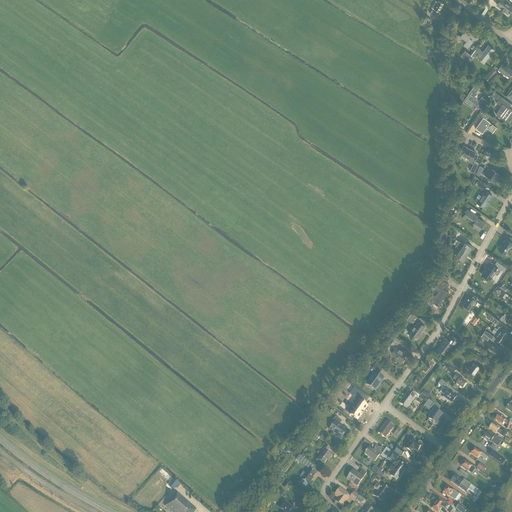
[(508,14),(511,8),(511,5),(509,4),(510,3),(506,0),(496,0),(499,2),(496,5),(508,14)]
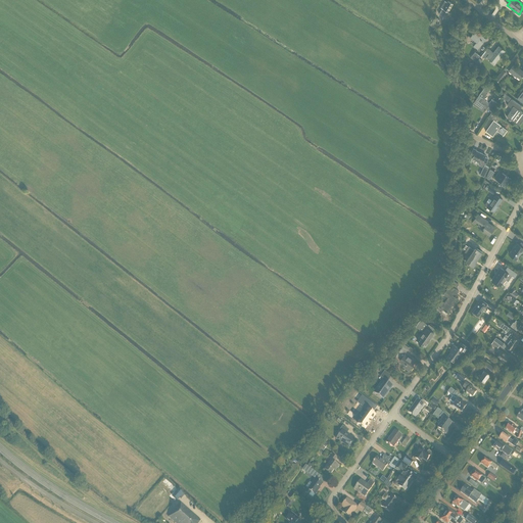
[(447,2),(444,1),(440,7),(442,8),(438,14),(443,16),(446,11),(447,12),(453,3),(447,1),(447,2)]
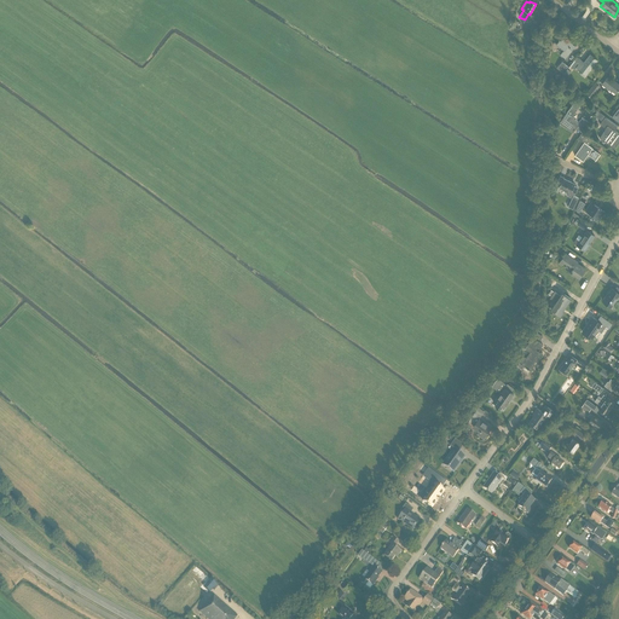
[(574,46),(563,38),(561,41),(560,40),(556,45),(563,51),(560,55),(565,58),(574,46)]
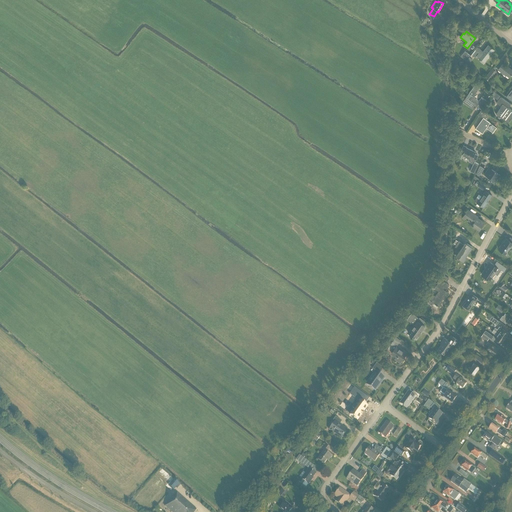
[(494,50),(488,45),(478,57),(484,62),(494,50)]
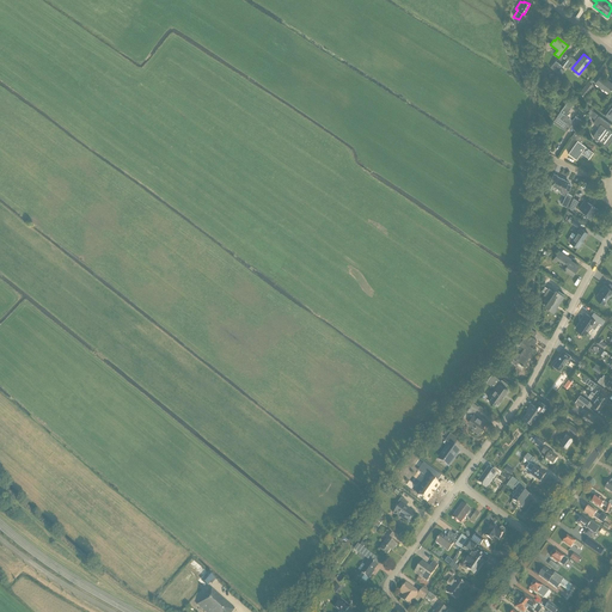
[(556,72),(561,66),(556,61),(550,67),(556,72)]
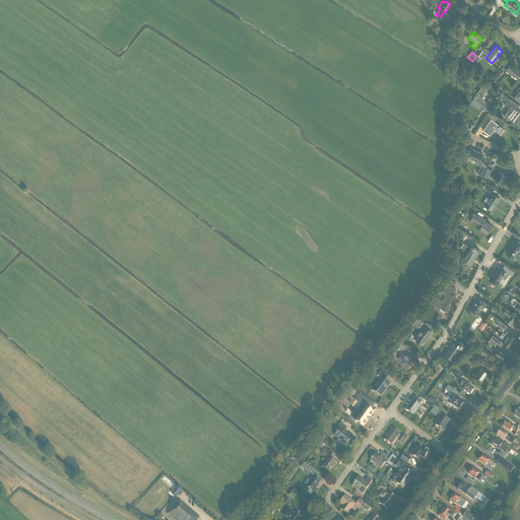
[(510,64),(506,70),(514,77),(514,76),(517,78),(519,74),(519,71),(517,69),(516,69),(510,64)]
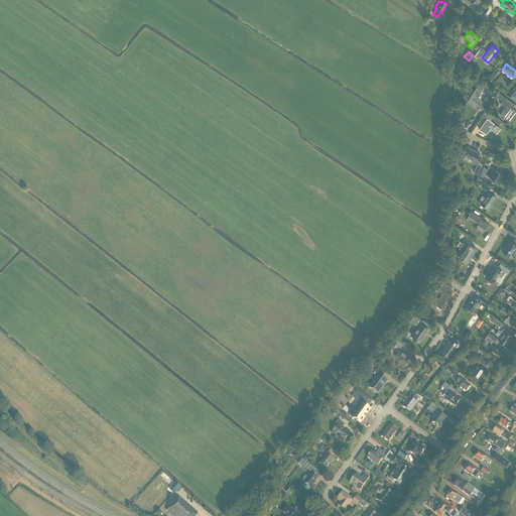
[(489,79),(492,82),(495,78),(500,72),(496,70),(489,79)]
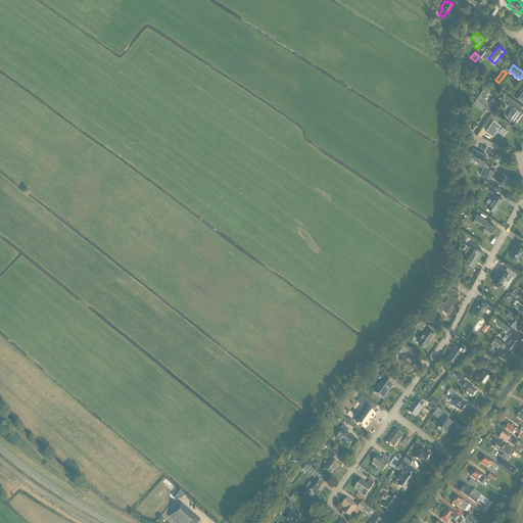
[(490,89),(486,85),(472,104),(484,112),(486,108),(491,112),(497,103),(491,99),(489,103),(483,98),(490,89)]
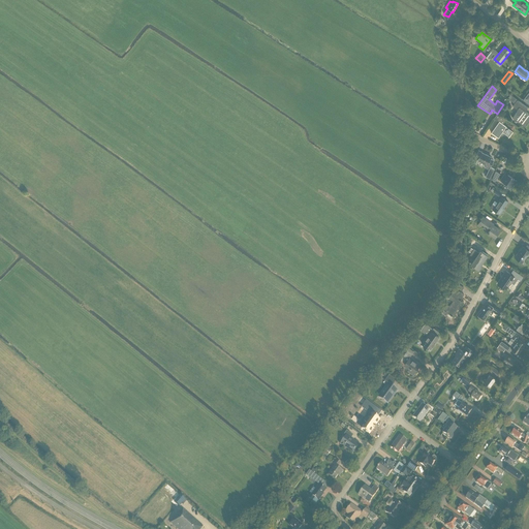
[(528,114),(525,112),(527,107),(517,100),(517,99),(515,98),(512,100),(516,102),(512,106),(518,110),(511,118),(525,127),(528,120),(528,114)]
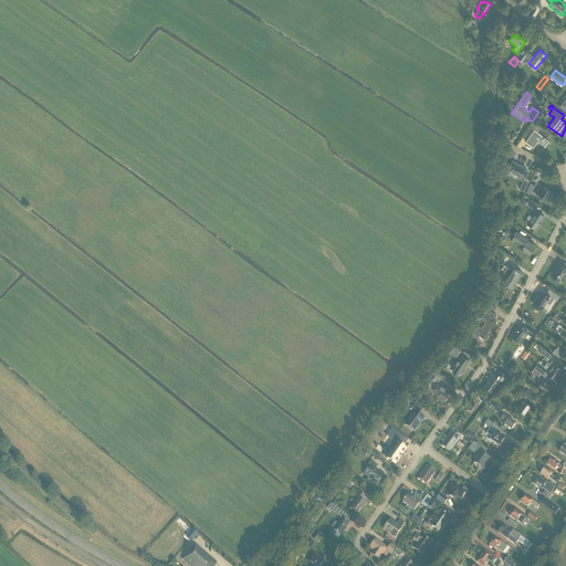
[(532,122),(528,127),(531,129),(532,128),(534,130),(525,142),(533,147),(537,142),(545,146),(548,140),(541,136),(542,135),(537,133),(541,128),(532,122)]
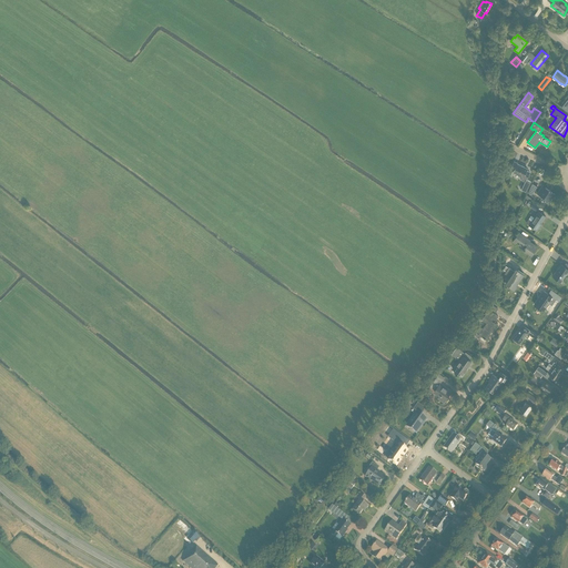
[(514,161),(510,169),(514,171),(513,172),(523,178),(521,180),(525,182),(520,190),(526,192),(529,184),(530,182),(526,179),(529,172),(526,170),(527,169),(517,163),(514,161)]
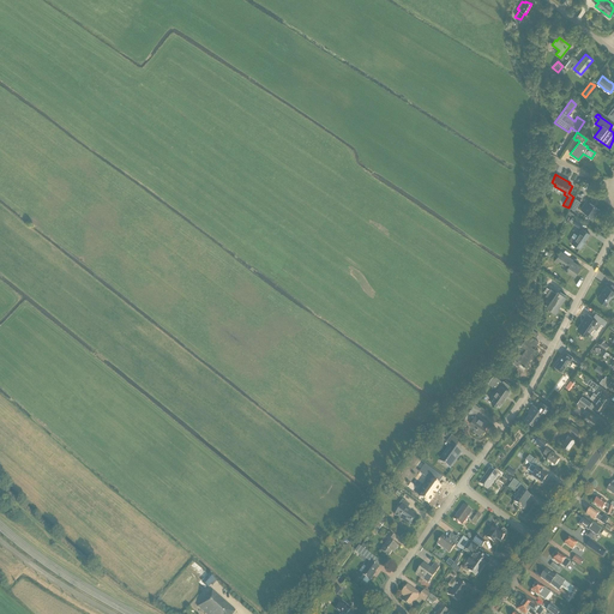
[(581,202),(576,198),(571,208),(575,210),(581,202)]
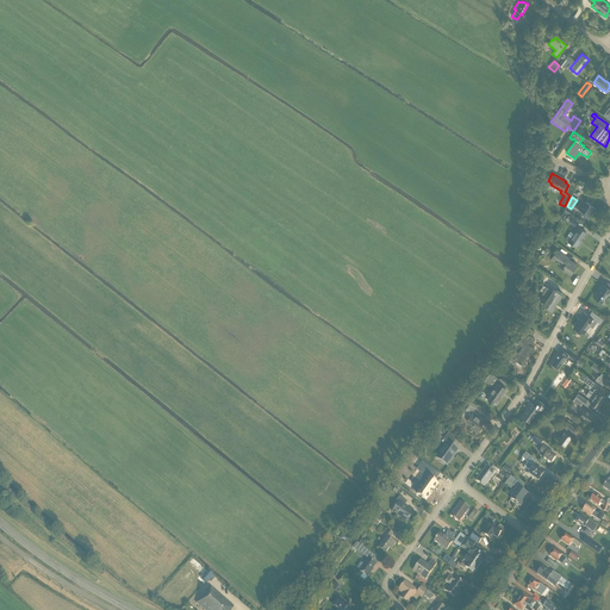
[(590,217),(596,209),(583,200),(577,207),(590,217)]
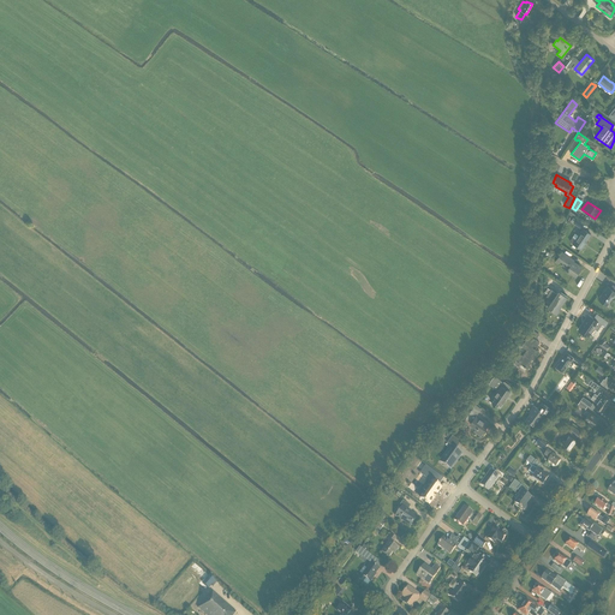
[(584,245),(591,234),(583,230),(575,239),(572,237),(569,242),(573,244),(581,250),(584,245)]
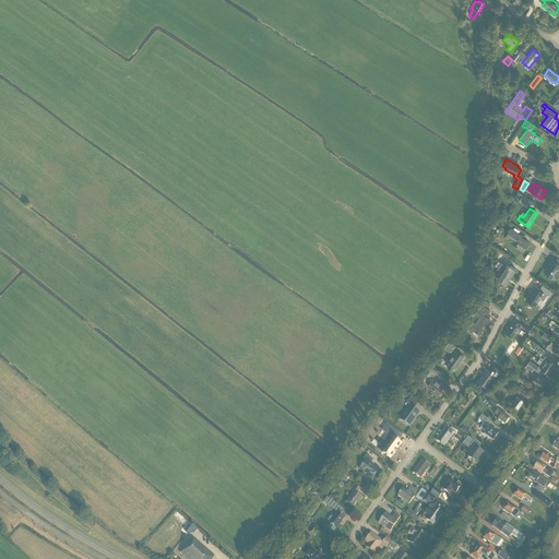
[(523,251),(528,242),(521,238),(522,237),(511,229),(504,237),(508,239),(509,237),(516,242),(514,246),(515,246),(515,247),(519,249),(520,248),(523,251)]
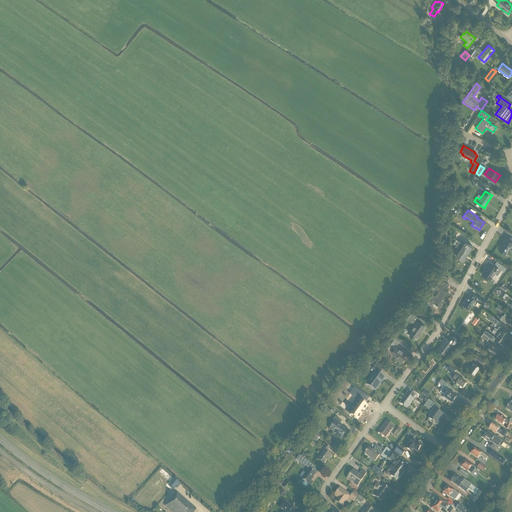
[(498,248),(505,253),(511,245),(511,238),(510,237),(508,240),(506,239),(502,244),(502,243),(498,248)]
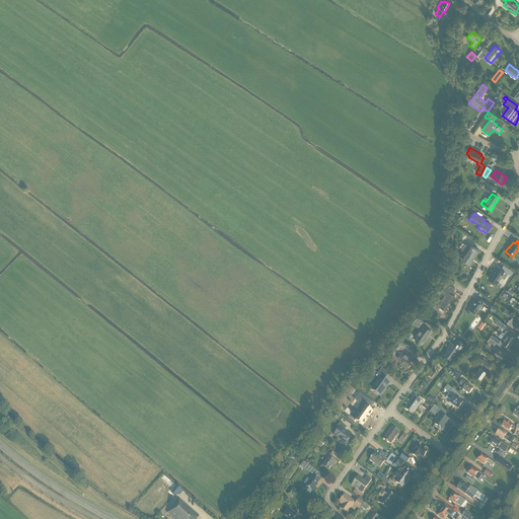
[(461,260),(469,265),(472,262),(471,261),(478,250),(473,247),(471,249),(464,244),(462,242),(459,246),(462,248),(461,249),(465,252),(461,260)]
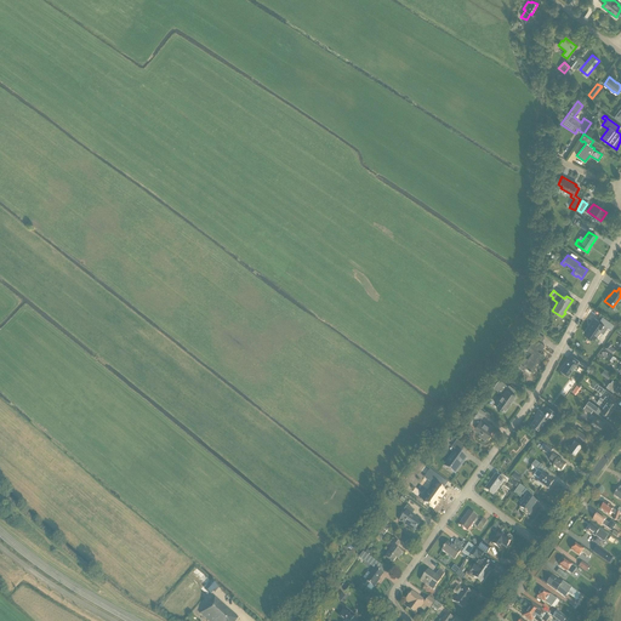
[(594,319),(585,334),(593,340),(599,331),(603,334),(608,328),(594,318),(593,318),(594,319)]
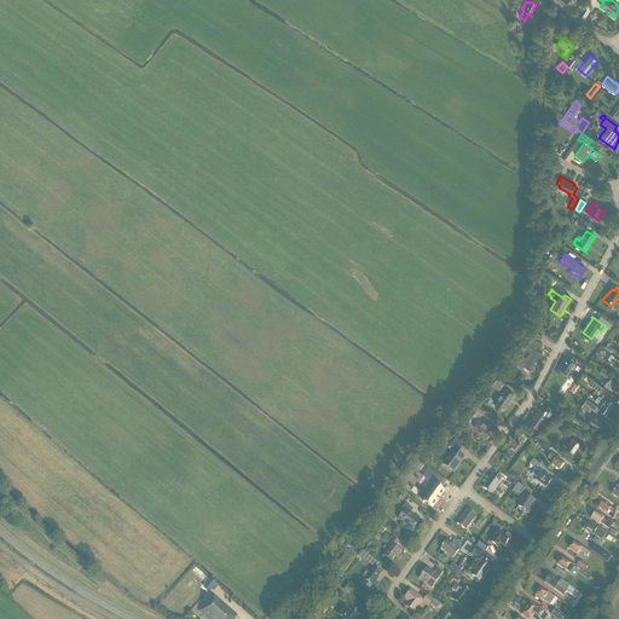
[(534,364),(533,363),(541,354),(536,350),(538,347),(539,348),(543,345),(532,337),(525,348),(530,352),(526,358),(522,356),(519,360),(520,362),(522,363),(521,364),(530,371),(534,364)]
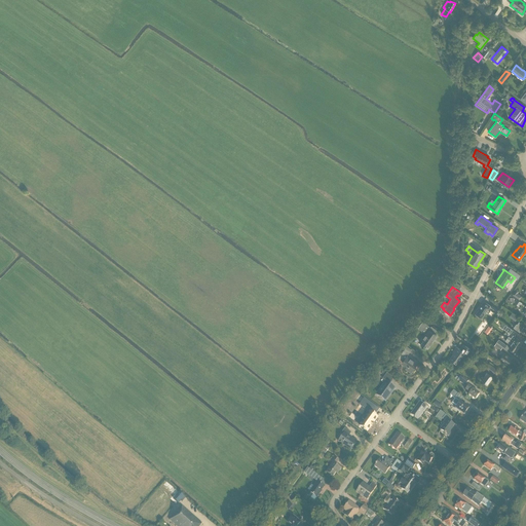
[(522,298),(518,295),(519,292),(517,290),(513,295),(520,300),(522,298)]
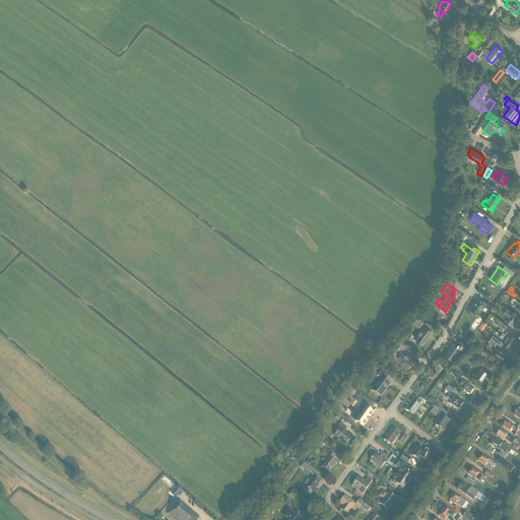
[(470,311),(475,315),(479,309),(484,303),(478,298),(472,306),(472,307),(470,311)]
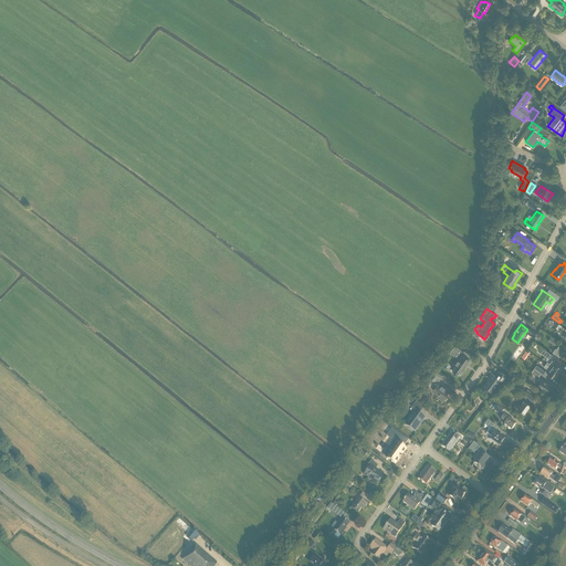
[(557,342),(551,337),(547,341),(554,346),(557,342)]
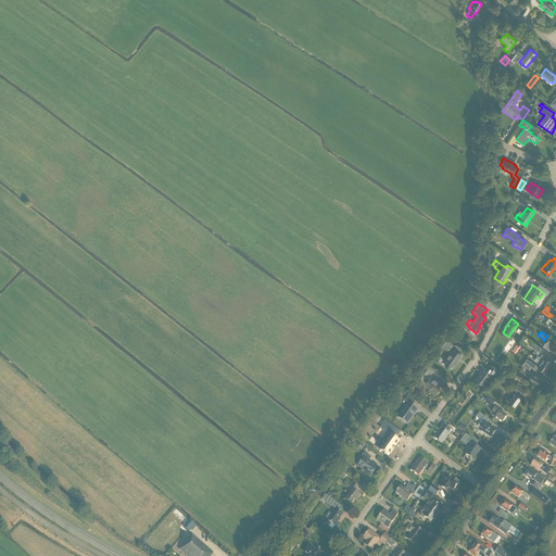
[(545,342),(542,346),(543,346),(544,348),(550,351),(554,353),(554,352),(555,353),(555,345),(554,344),(551,341),(548,340),(546,343),(545,342)]
